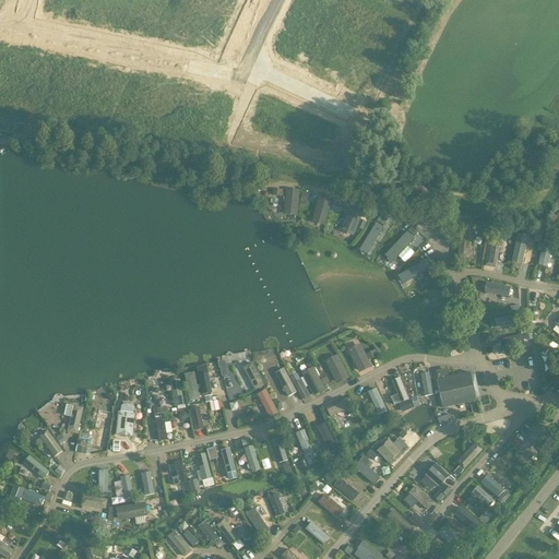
[(45,0),(42,18),(50,20),(55,0),(45,0)]
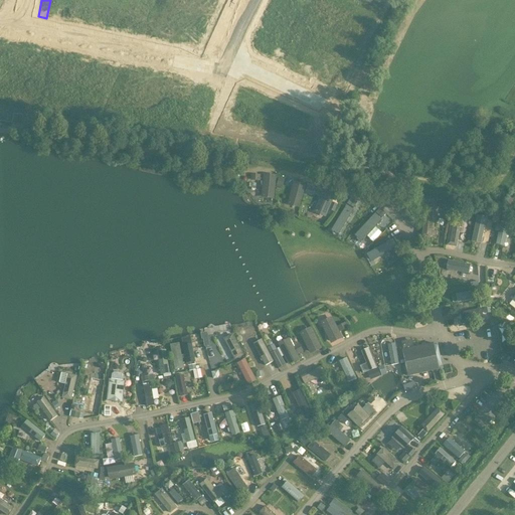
[(56,0),(50,0),(46,18),(54,19),(58,0),(56,0)]
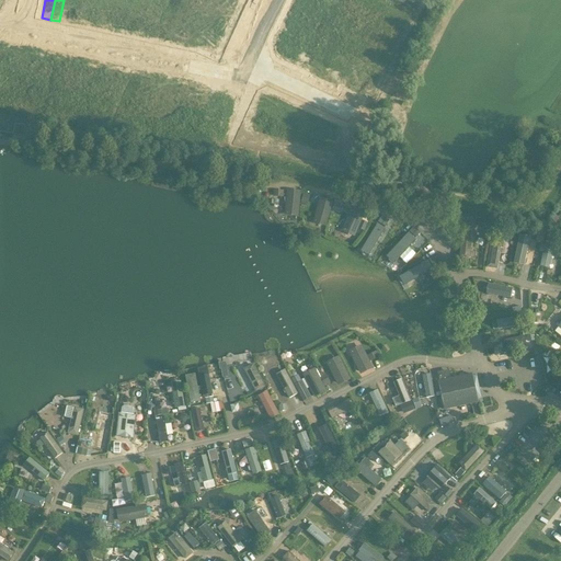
[(64,0),(59,21),(68,23),(72,2),(64,0)]
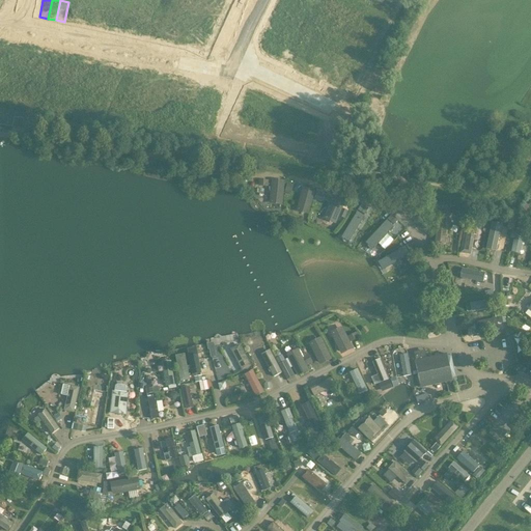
[(220,0),(208,0),(206,5),(224,14),(229,4),(220,0)]
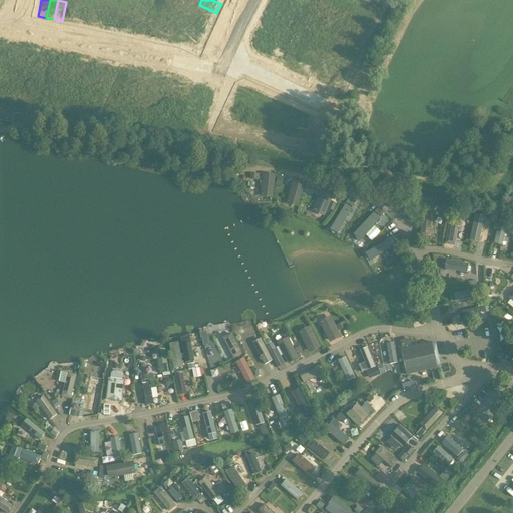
[(66,2),(62,21),(69,23),(73,4),(66,2)]
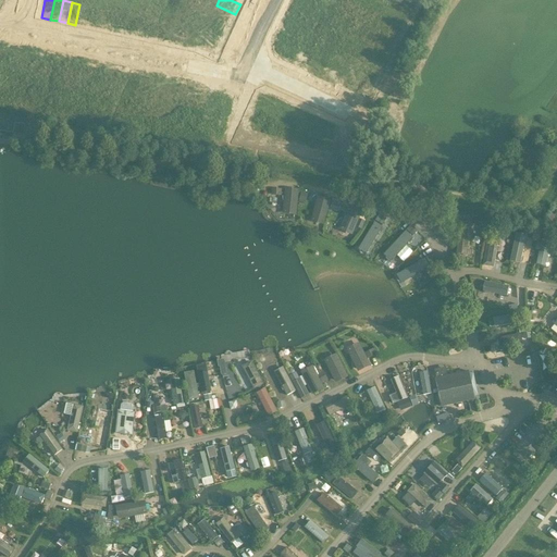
[(79,4),(75,25),(84,26),(88,5),(79,4)]
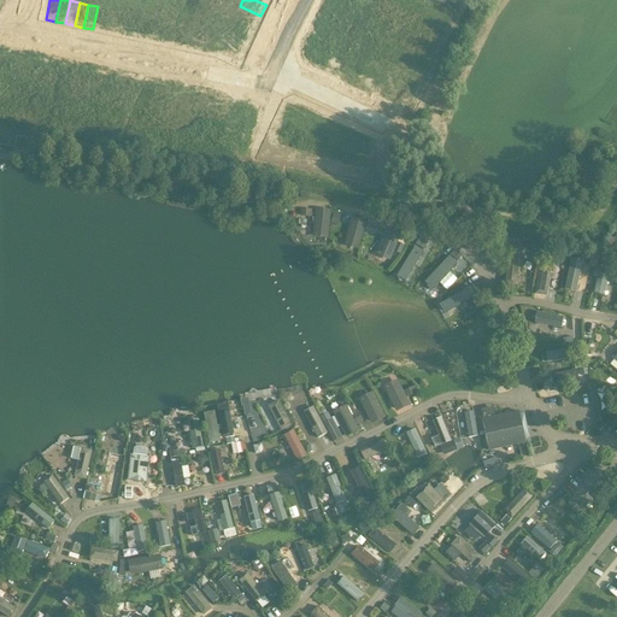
[(98,6),(93,29),(101,31),(106,9),(98,6)]
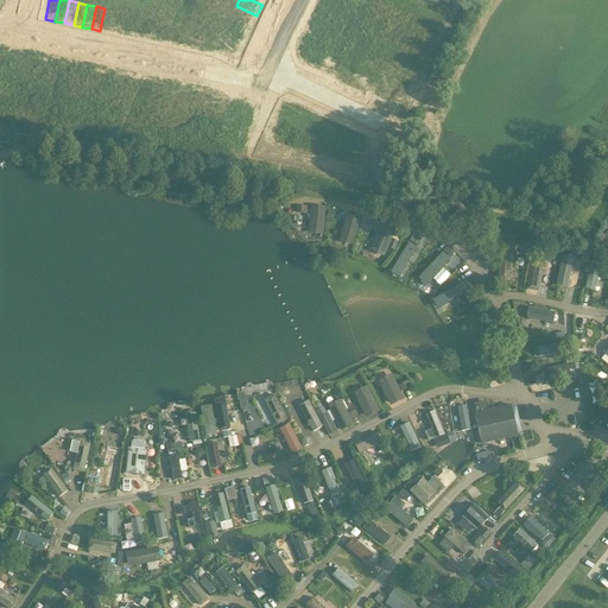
[(236,6),(230,18),(252,27),(257,16),(236,6)]
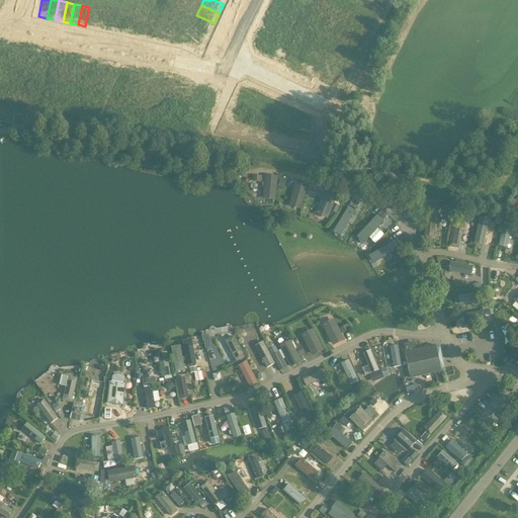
[(89,7),(85,26),(93,27),(97,8),(89,7)]
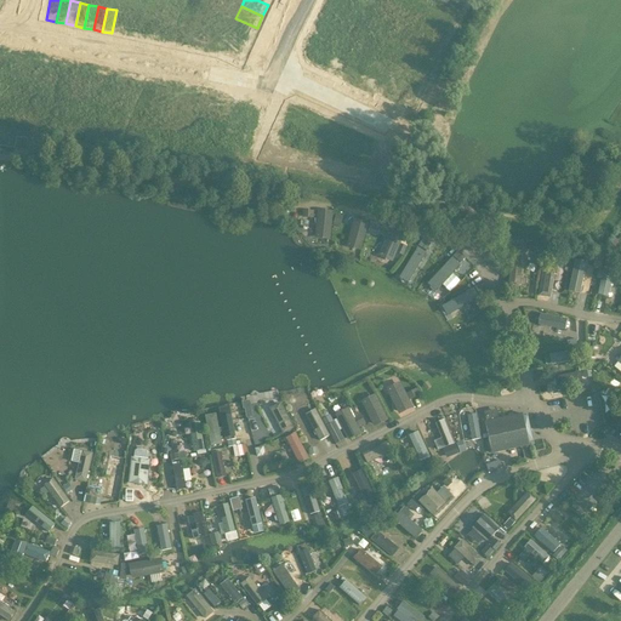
[(117,10),(112,33),(121,35),(126,12),(117,10)]
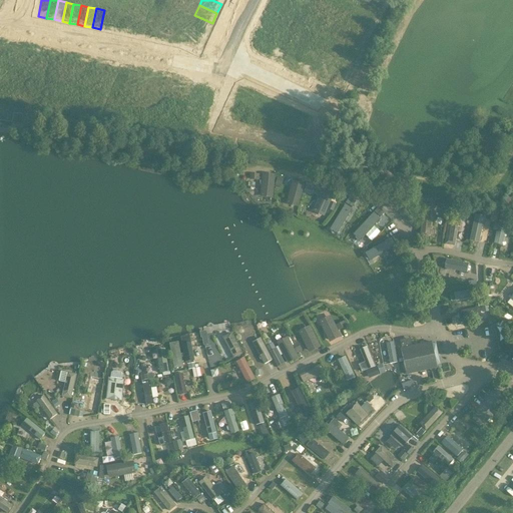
[(104,10),(100,29),(107,31),(111,12),(104,10)]
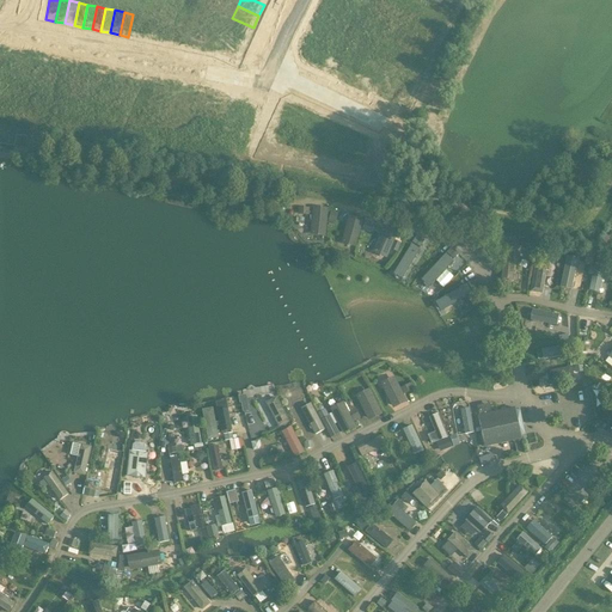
[(133,14),(128,37),(138,38),(142,16),(133,14)]
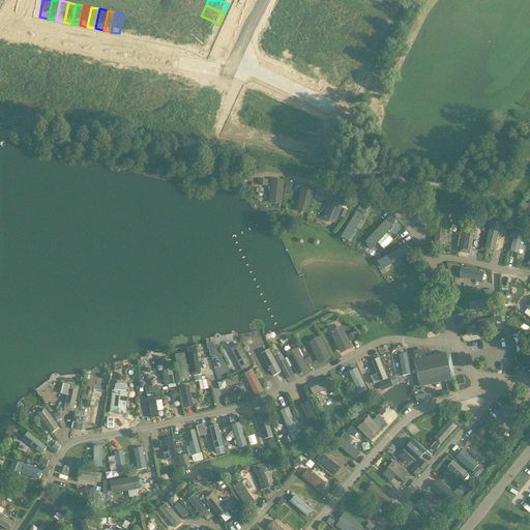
[(123,13),(119,33),(127,35),(131,16),(123,13)]
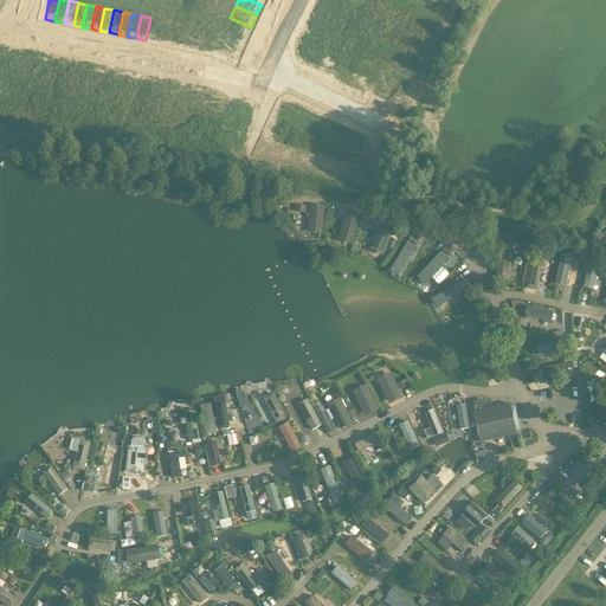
[(150,18),(146,40),(154,42),(159,19),(150,18)]
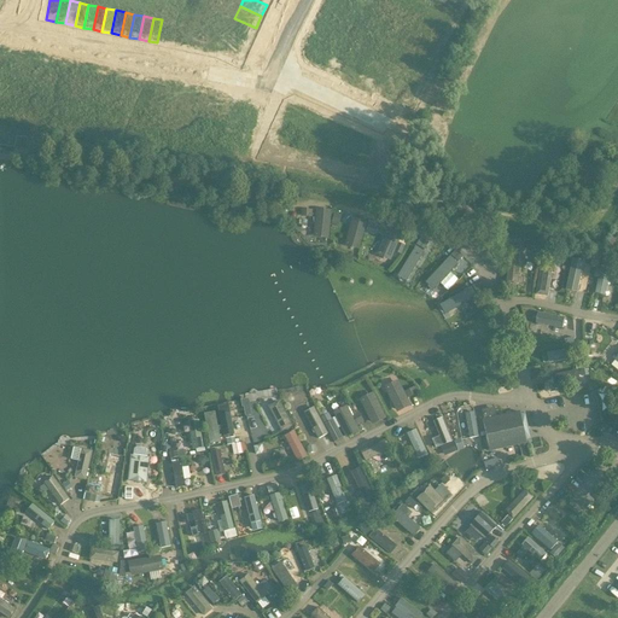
[(234,18),(229,30),(250,40),(256,28),(234,18)]
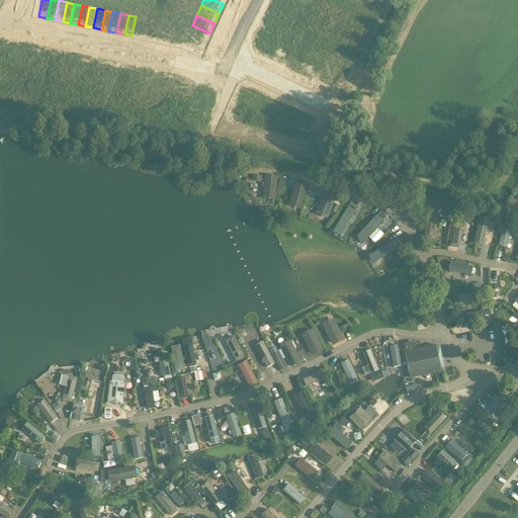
[(136,16),(132,35),(140,37),(144,18),(136,16)]
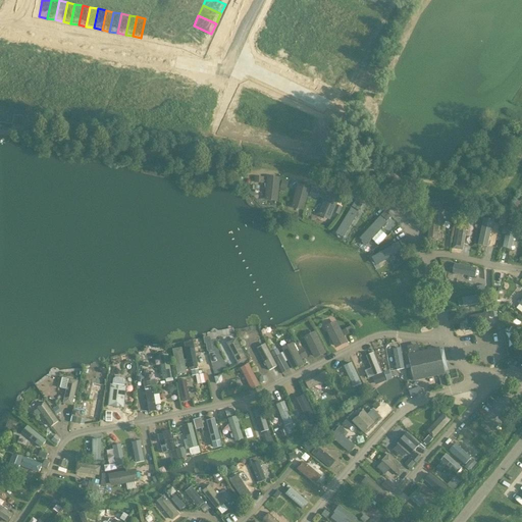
[(145,18),(141,38),(149,40),(153,20),(145,18)]
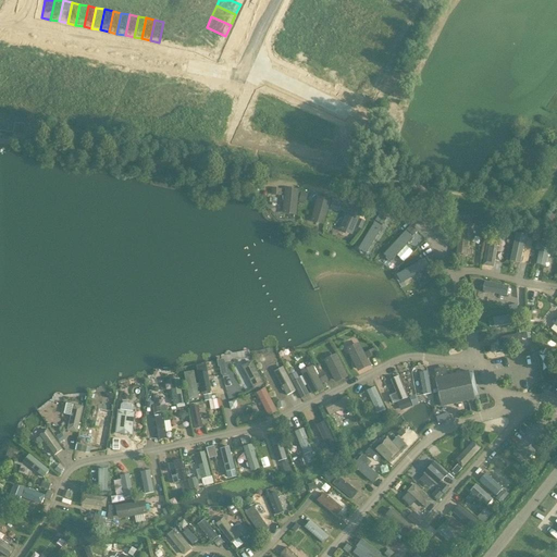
[(207,27),(201,38),(221,47),(225,36),(207,27)]
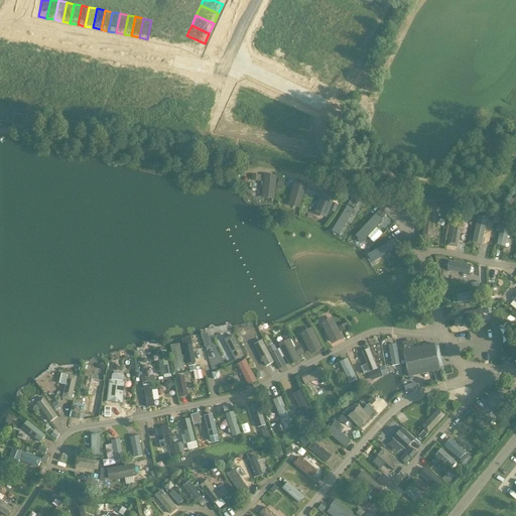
[(186,35),(182,45),(200,53),(205,43),(186,35)]
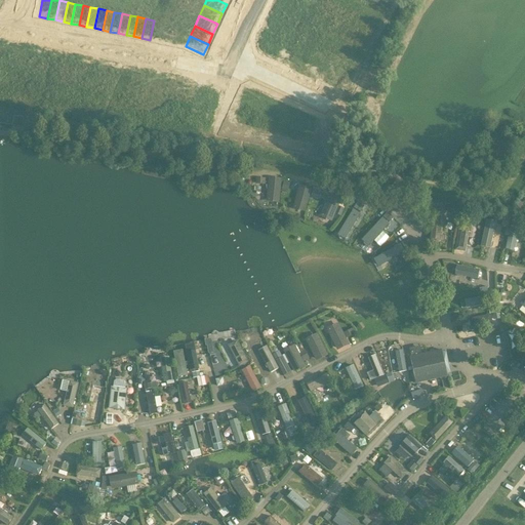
[(0,116),(0,124),(9,126),(10,118),(0,116)]
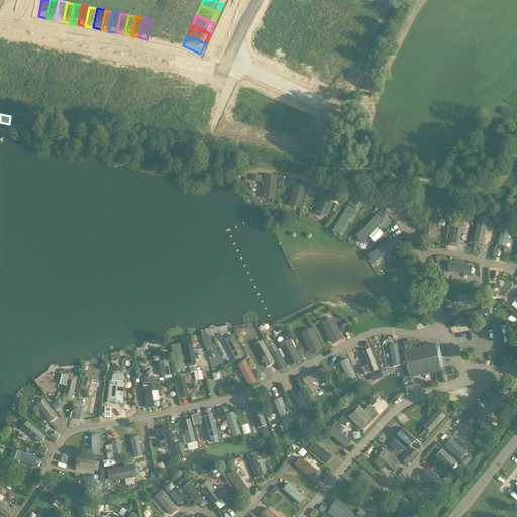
[(278,176),(265,175),(262,199),(275,200),(278,176)]
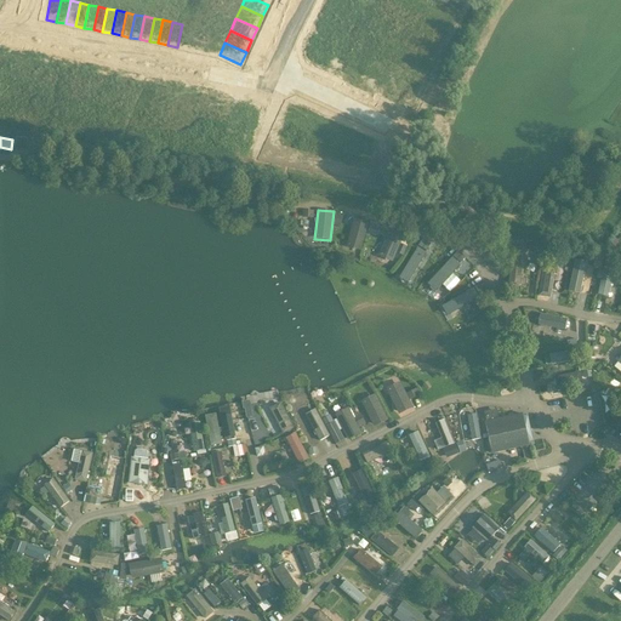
[(369,223),(354,220),(347,246),(362,250),(369,223)]
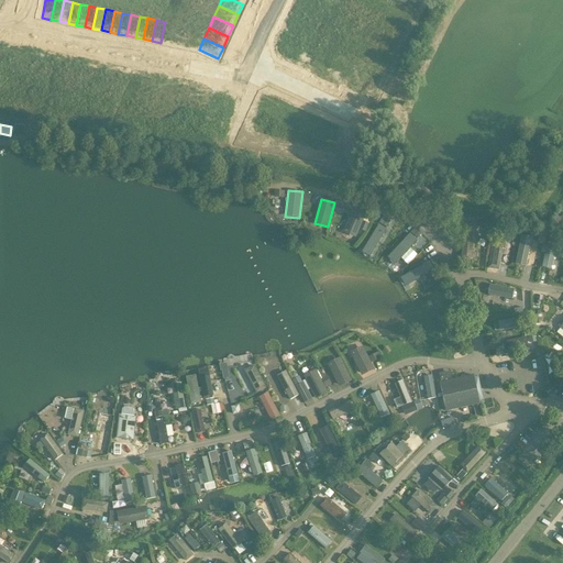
[(343,213),(346,203),(337,201),(333,211),(343,213)]
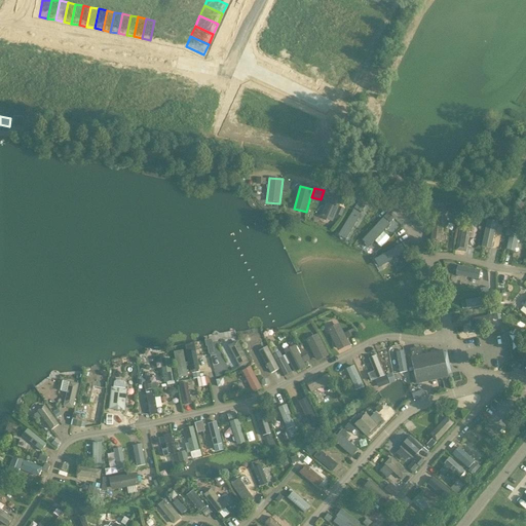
[(342,199),(330,194),(321,217),(333,222),(342,199)]
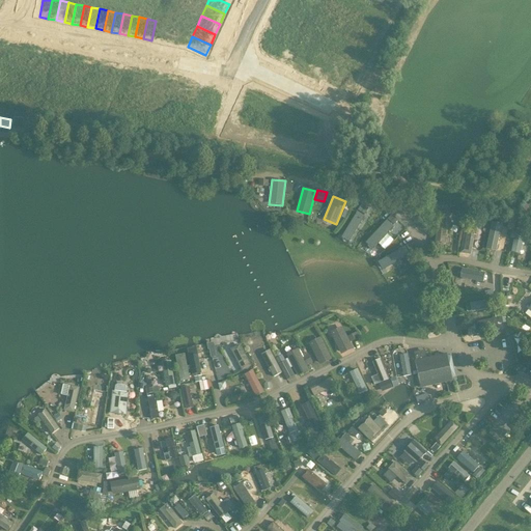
[(357,211),(343,234),(351,239),(364,216),(357,211)]
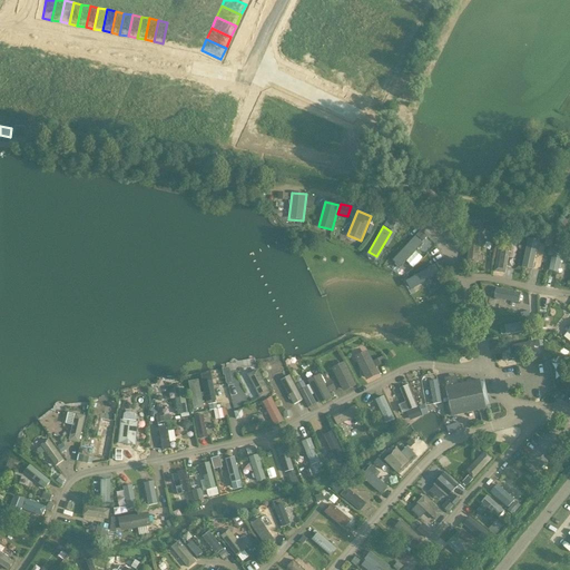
[(482,228),(471,227),(468,261),(478,262),(482,228)]
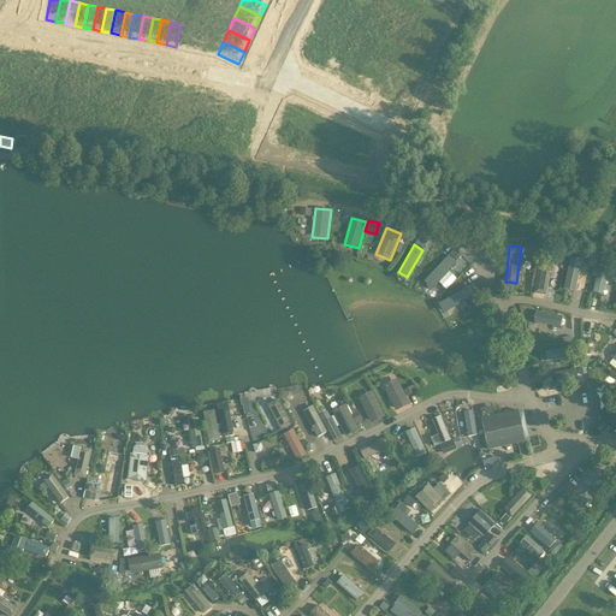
[(448,255),(427,278),(434,285),(456,262),(448,255)]
